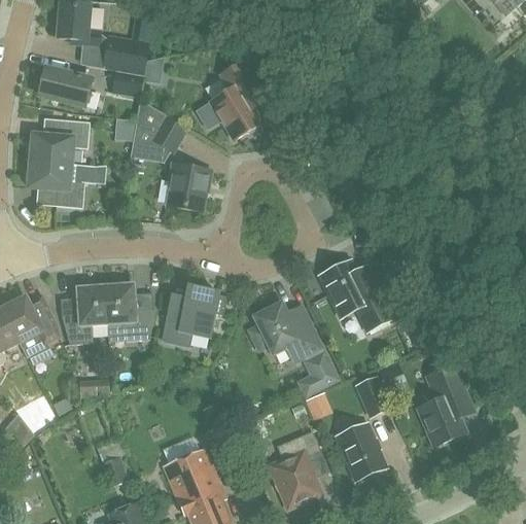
[(71,42),(81,43),(99,44),(100,31),(88,30),(90,4),(61,2),(58,37),(71,38),(71,42)]
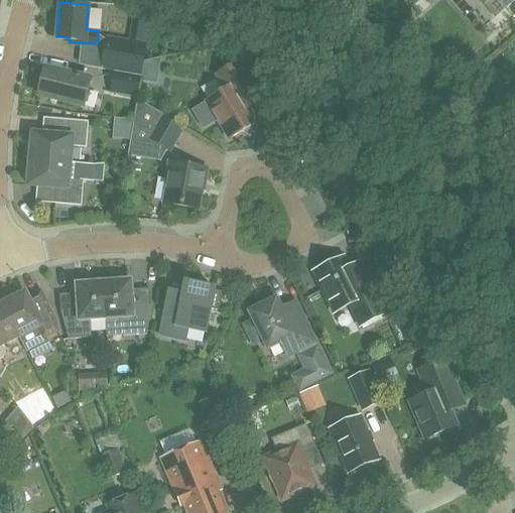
[(102,65),(140,72),(145,42),(107,35),(102,65)]
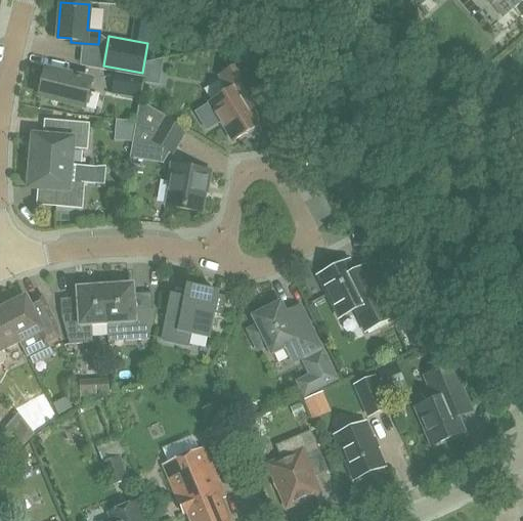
[(210,99),(233,138),(245,131),(248,132),(257,127),(258,123),(261,121),(252,106),(264,99),(241,60),(220,74),(229,88),(210,99)]
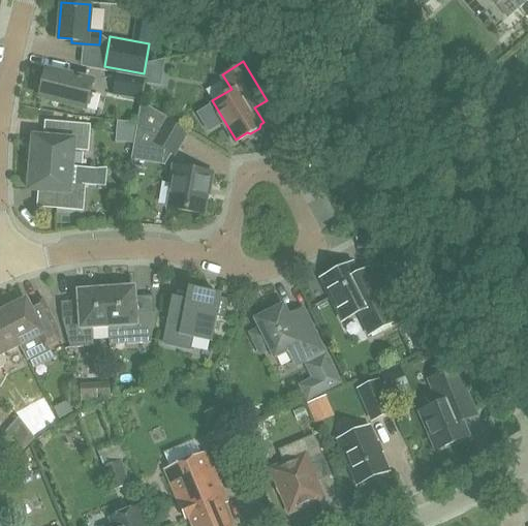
[(91,79),(47,67),(43,81),(41,82),(39,88),(41,90),(40,95),(84,106),(91,79)]
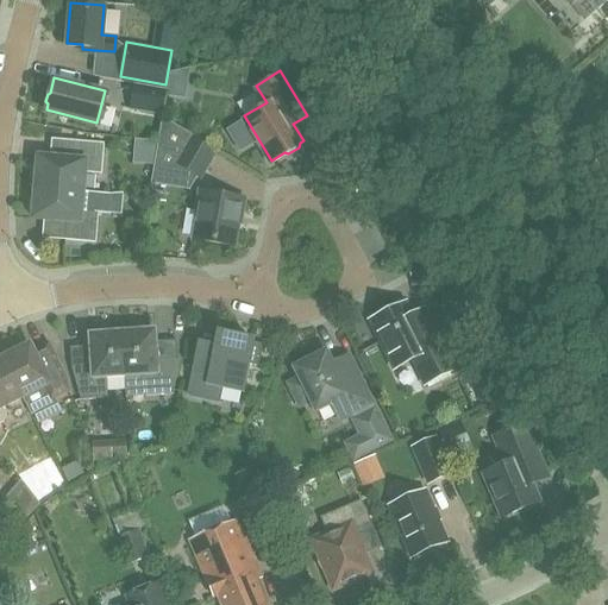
[(131,108),(162,113),(167,87),(136,81),(131,108)]
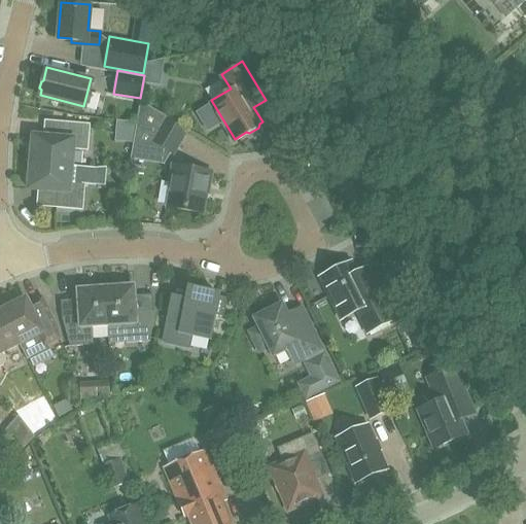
[(185,130),(166,117),(167,115),(139,99),(130,156),(144,160),(155,141),(172,150),(185,130)]
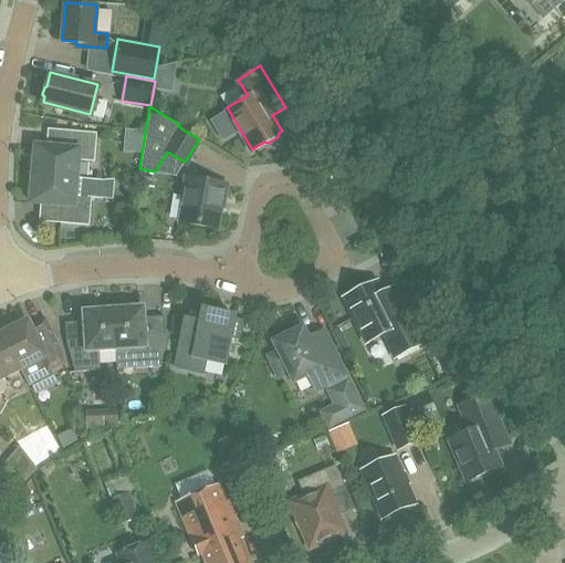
[(30,152),(30,163),(33,166),(33,171),(76,176),(77,158),(94,159),(96,131),(50,127),(48,144),(35,143),(35,149),(30,152)]
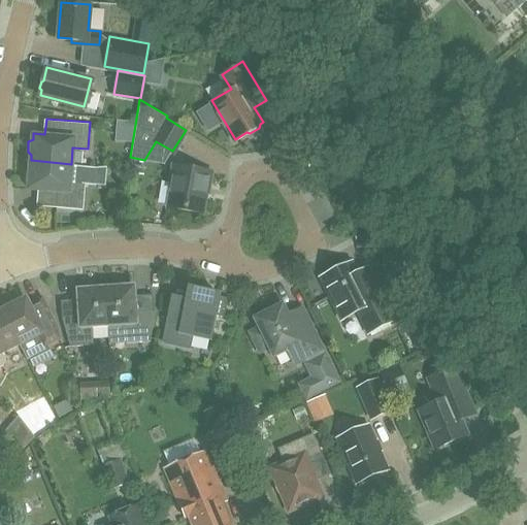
[(26,168),(25,178),(29,182),(29,187),(37,188),(36,204),(83,208),(86,182),(70,181),(71,164),(31,160),(30,166),(26,168)]
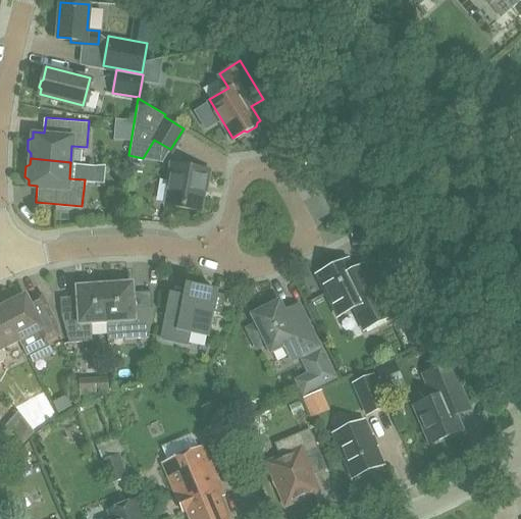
[(171,175),(167,204),(199,209),(204,182),(206,182),(208,168),(171,162),(169,175),(171,175)]
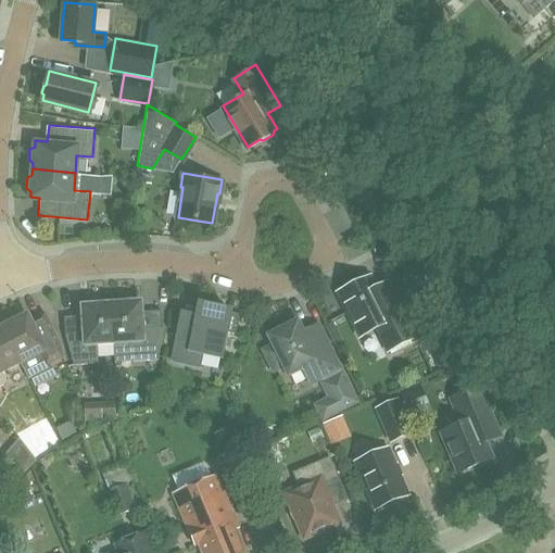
[(388,278),(375,286),(369,275),(339,291),(360,334),(377,325),(388,348),(415,335),(396,298),(388,278)]
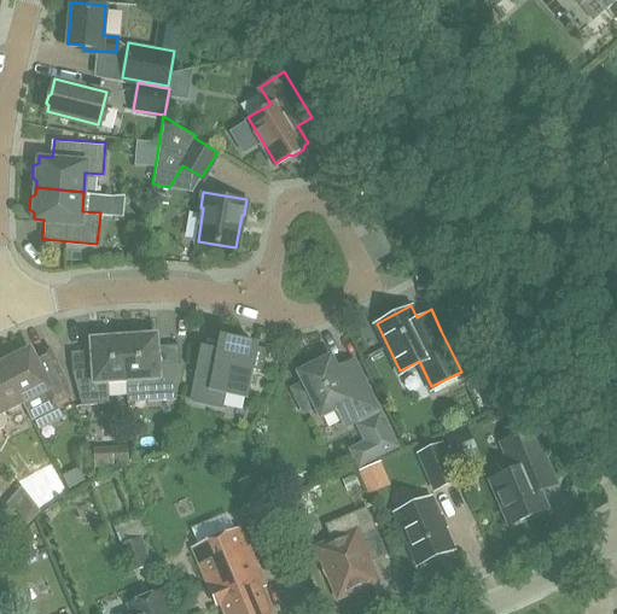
[(126,364),(127,379),(146,378),(147,398),(175,397),(180,362),(179,343),(158,344),(157,332),(152,332),(150,329),(140,329),(138,333),(123,334),(126,364)]
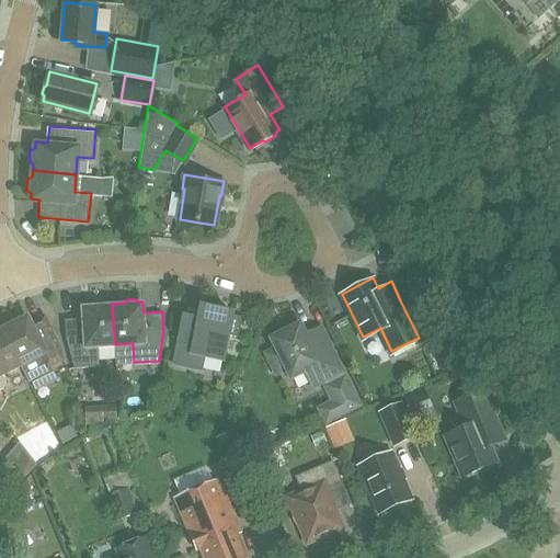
[(115,344),(114,331),(112,304),(100,304),(96,302),(89,303),(86,305),(81,306),(82,317),(65,318),(66,336),(75,366),(99,365),(98,345),(115,344)]
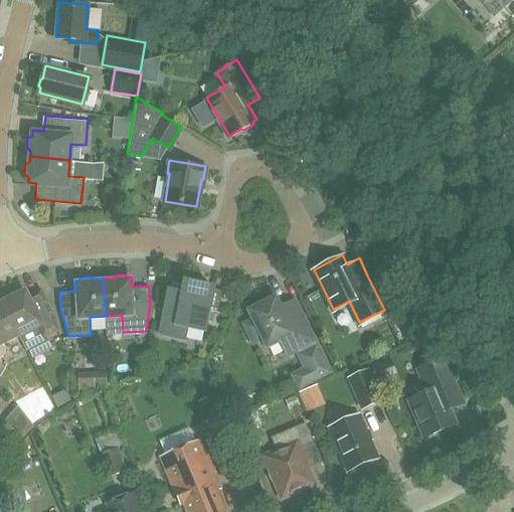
[(210,306),(218,308),(222,289),(208,286),(209,281),(198,279),(198,278),(191,277),(190,282),(184,281),(182,292),(168,289),(159,331),(174,334),(177,322),(205,328),(210,306)]
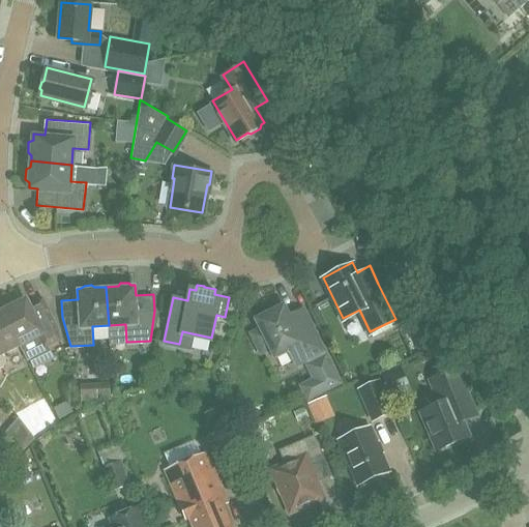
[(60,338),(57,326),(41,294),(28,301),(26,297),(24,298),(22,294),(8,301),(10,305),(2,310),(3,313),(20,344),(27,359),(45,350),(43,347),(60,338)]
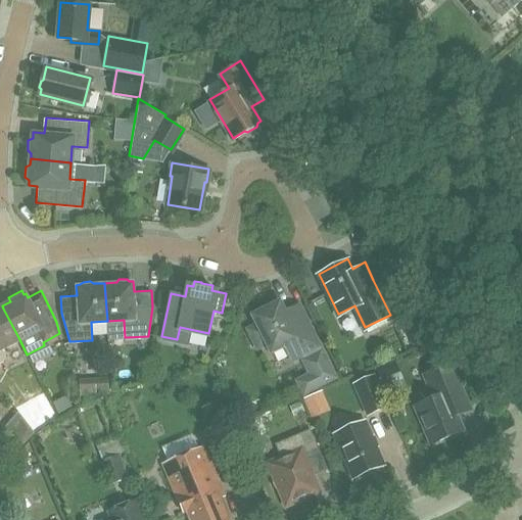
[(292,359),(299,356),(306,371),(293,378),(302,395),(338,377),(322,343),(320,344),(299,303),(285,311),(280,299),(252,314),(256,323),(253,325),(250,333),(254,341),(263,343),(267,342),(271,351),(285,344),(292,359)]
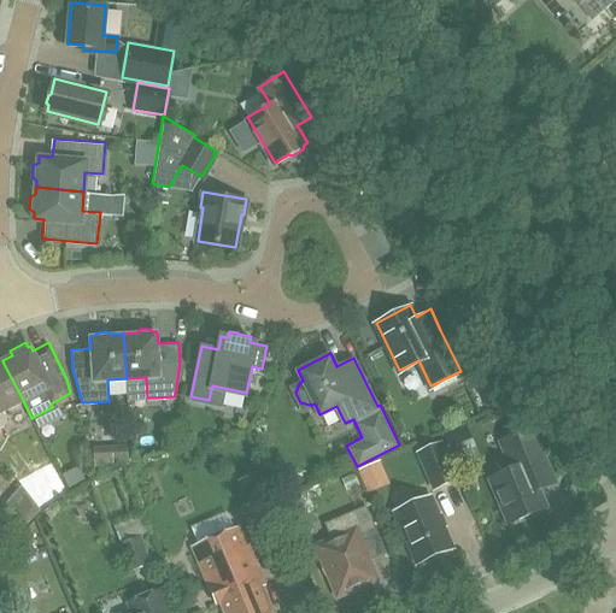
[(23,400),(4,364),(3,360),(0,360),(0,425),(3,424),(7,413),(5,410),(23,400)]
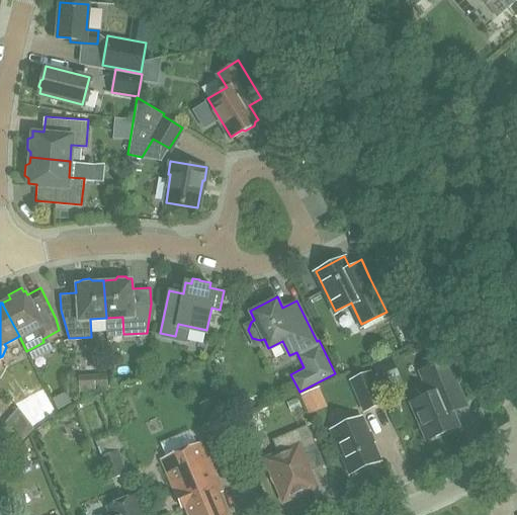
[(412,401),(428,437),(457,425),(451,410),(465,404),(445,358),(420,369),(430,393),(412,401)]
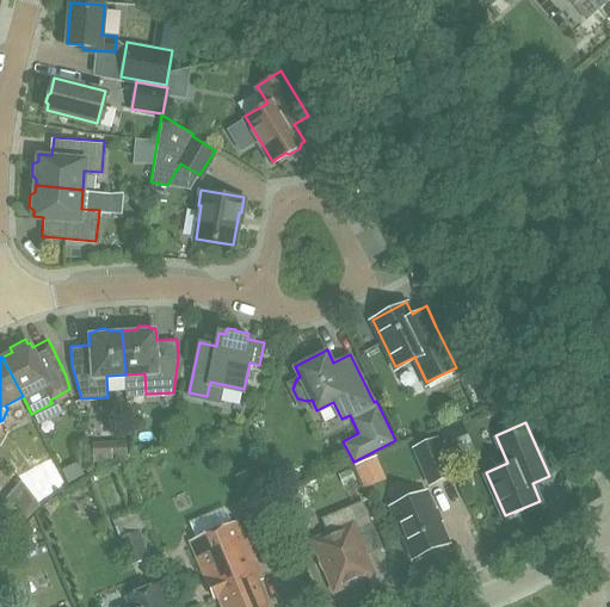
[(436,438),(414,446),(430,482),(451,472),(436,438)]
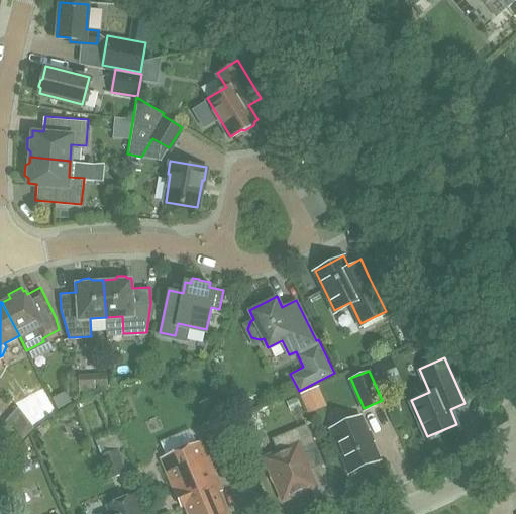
[(65,389),(50,396),(57,407),(70,400),(65,389)]
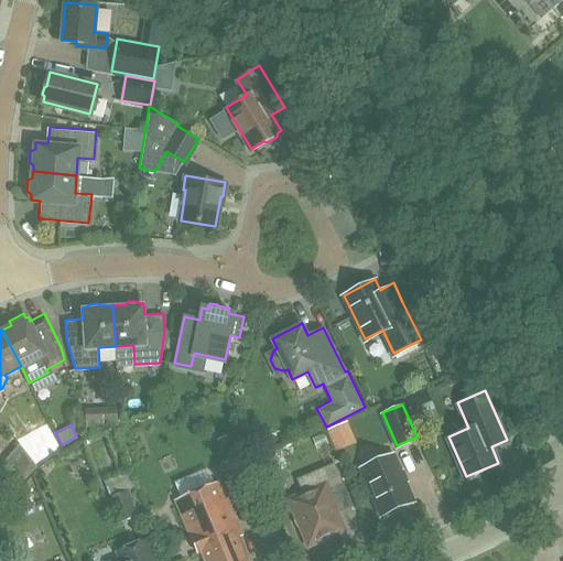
[(334,454),(323,429),(305,437),(316,462),(334,454)]
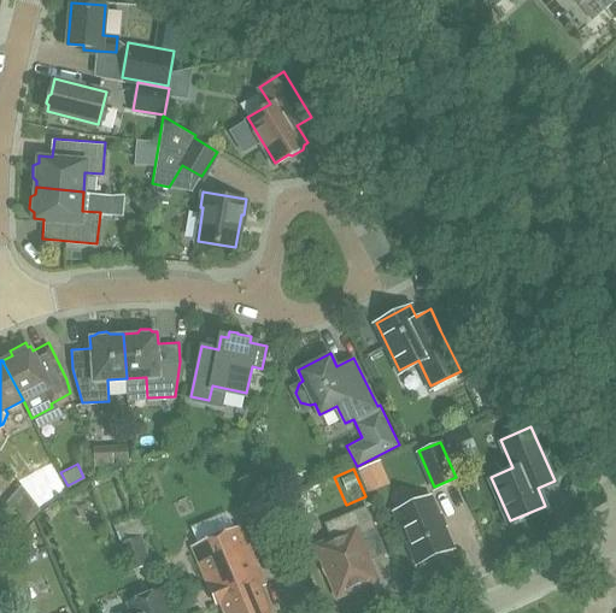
[(39,507),(19,483),(7,497),(30,517),(39,507)]
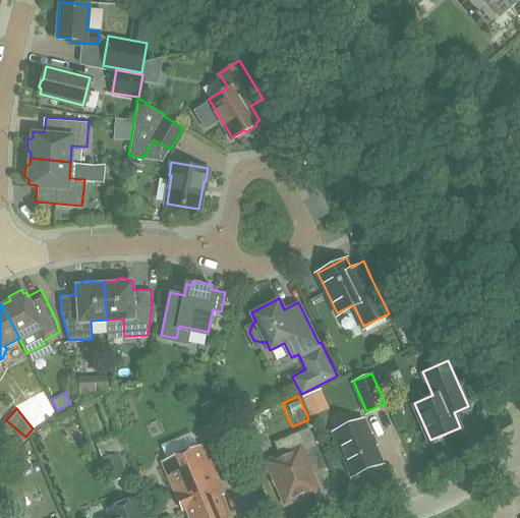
[(351,473),(382,461),(363,418),(334,430),(351,473)]
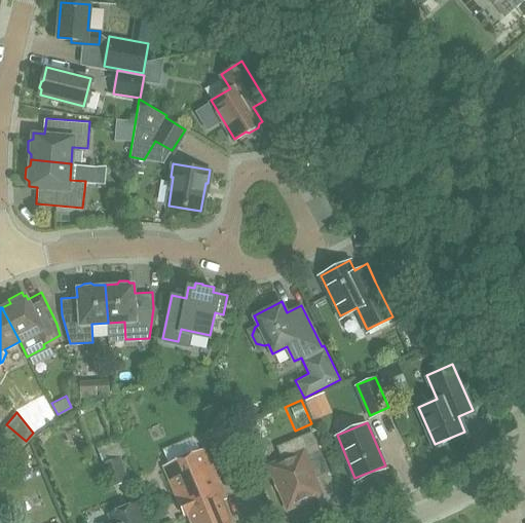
[(321,492),(314,477),(306,459),(322,453),(312,430),(276,445),(282,459),(269,464),(288,507),(321,492)]
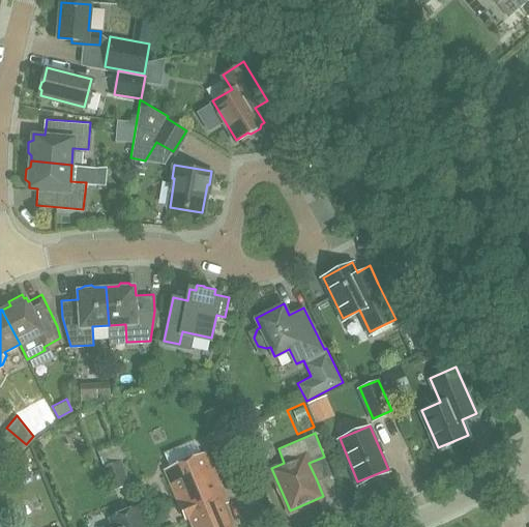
[(206,451),(165,468),(185,518),(189,516),(194,526),(232,526),(223,502),(227,500),(206,451)]
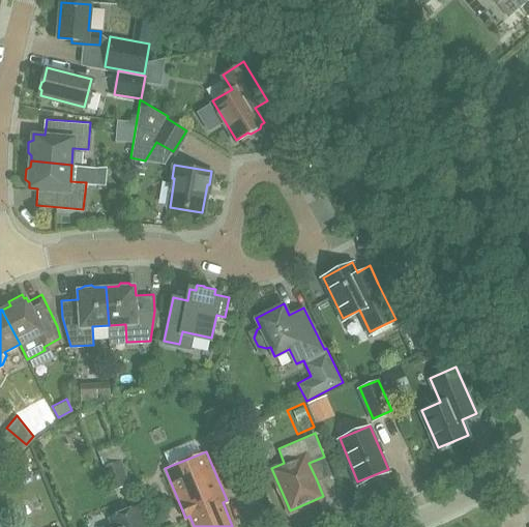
[(129,481),(120,458),(101,465),(111,490),(129,481)]
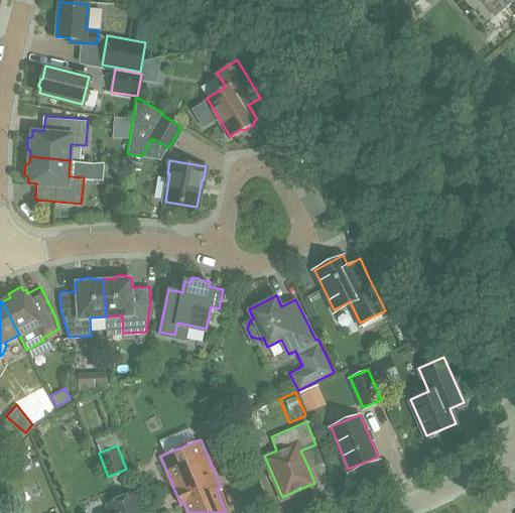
[(108,503),(111,512),(142,512),(134,492),(108,503)]
